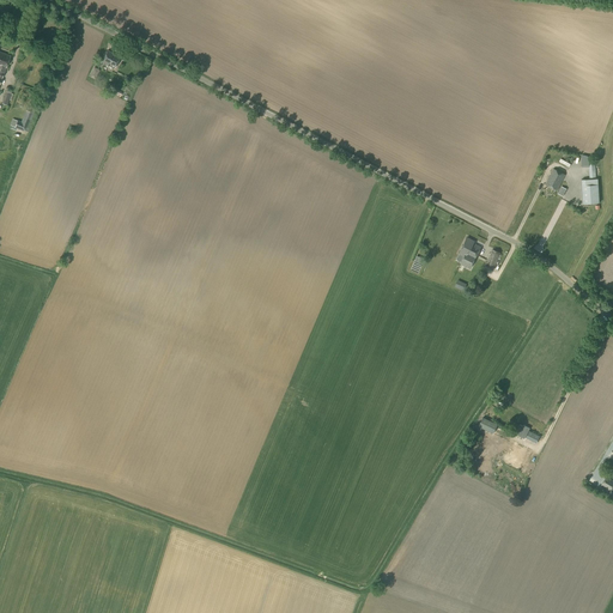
[(121,54),(126,47),(119,43),(115,52),(121,54)]
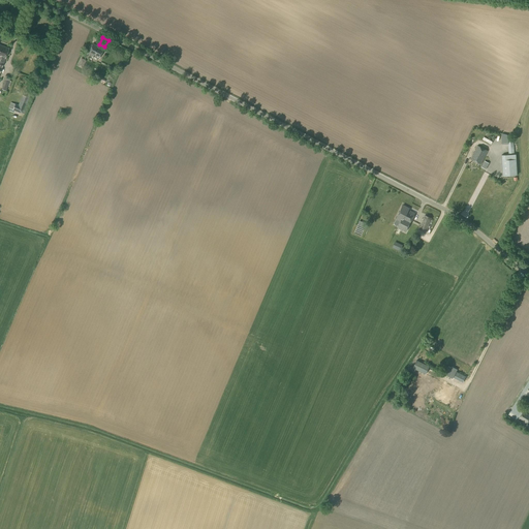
[(98,60),(103,50),(92,43),(87,54),(98,60)]
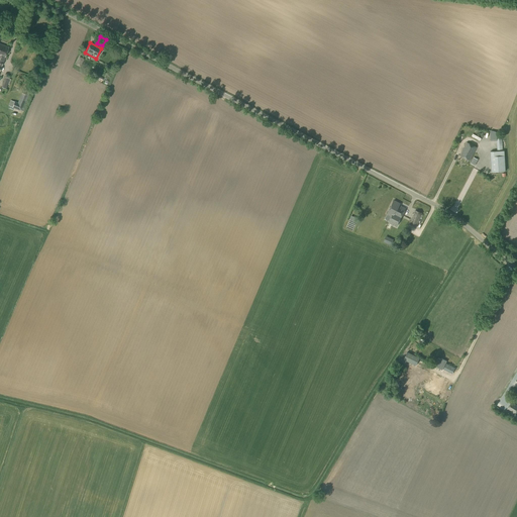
[(0,70),(8,47),(0,43),(0,70)]
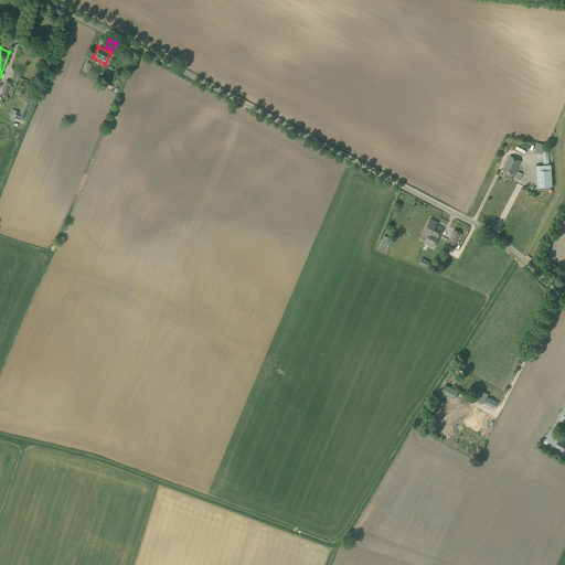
[(87,73),(92,65),(86,62),(83,71),(87,73)]
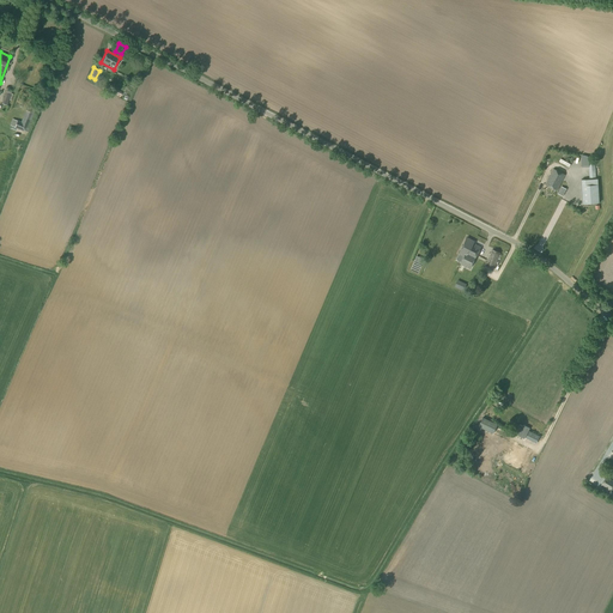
[(11,101),(13,95),(11,93),(12,92),(6,90),(2,101),(8,103),(10,101),(11,101)]
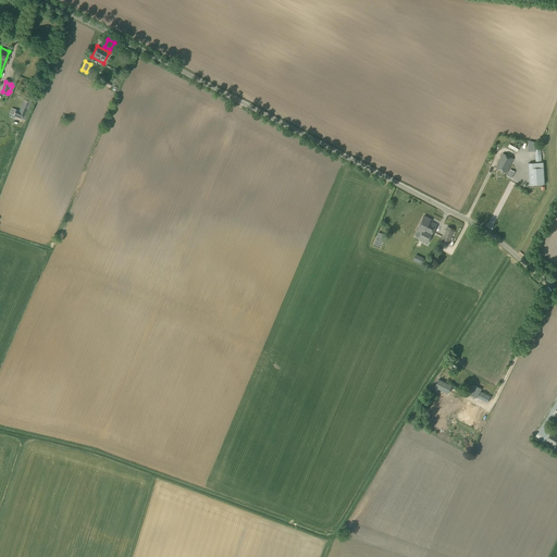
[(25,101),(24,100),(20,111),(16,110),(13,116),(23,120),(26,121),(35,99),(27,96),(25,101)]
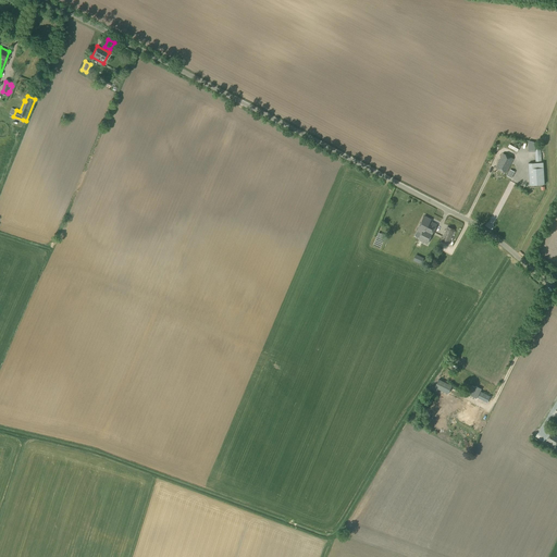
[(506,173),(514,159),(503,153),(495,168),(506,173)]
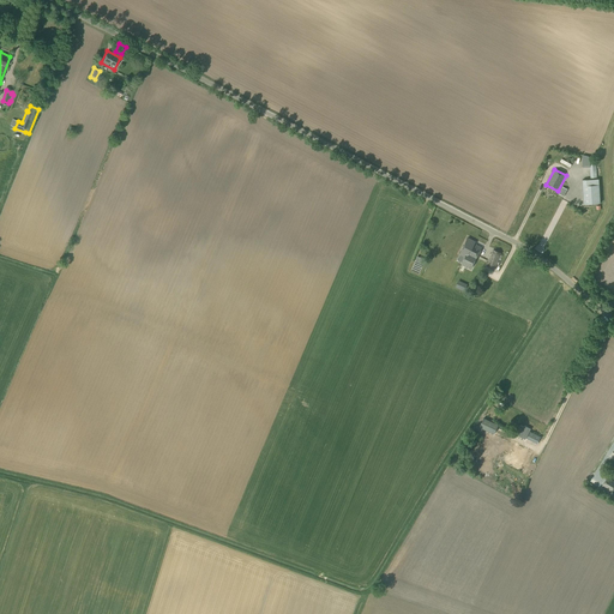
[(599,179),(582,180),(582,181),(583,204),(600,204),(599,179)]
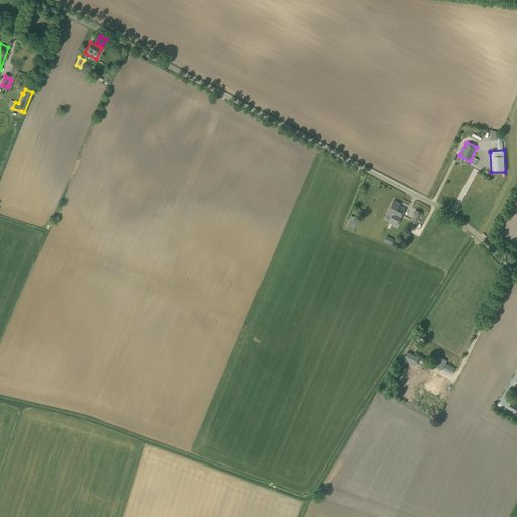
[(396,212),(402,215),(405,208),(399,205),(400,203),(394,200),(388,212),(392,214),(391,216),(392,216),(394,216),(396,212)]
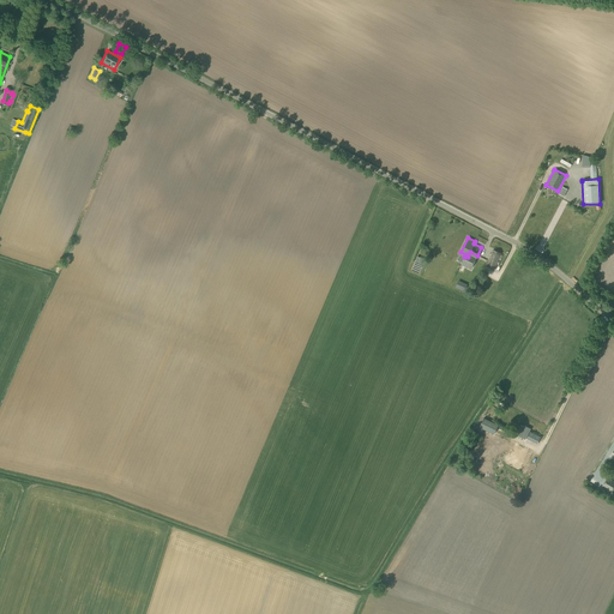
[(494,270),(500,253),(494,250),(491,258),(491,257),(486,266),(494,270)]
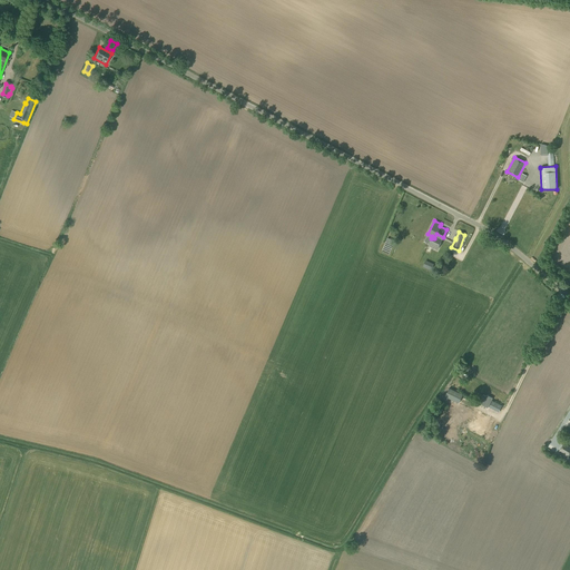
[(463,395),(450,389),(444,396),(459,404),(463,395)]
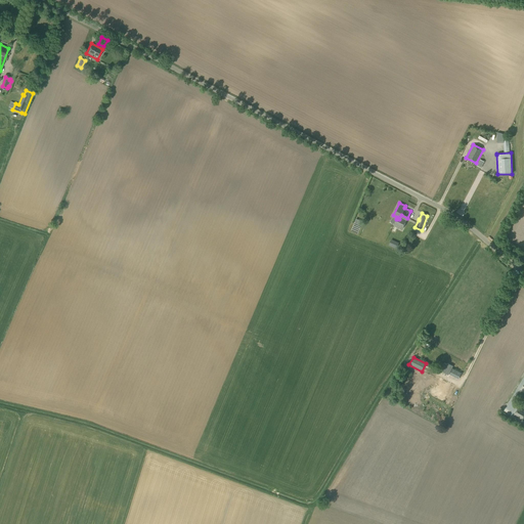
[(443,399),(446,394),(445,394),(449,385),(440,380),(436,388),(434,387),(432,393),(443,399)]
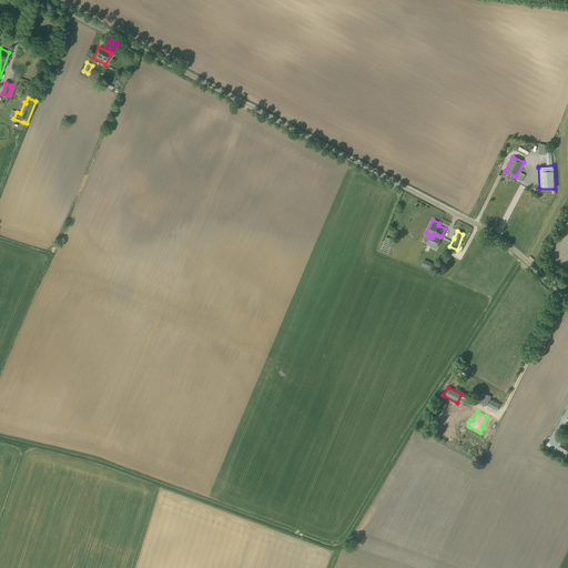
[(566,456),(567,452),(567,445),(561,442),(557,450),(566,456)]
